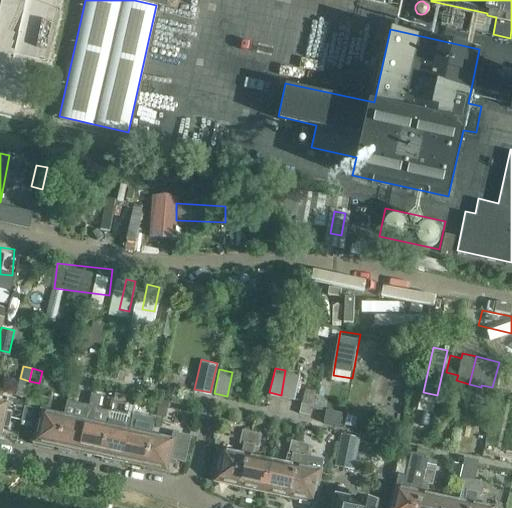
[(285,370),(281,395),(294,398),(300,374),(285,370)]
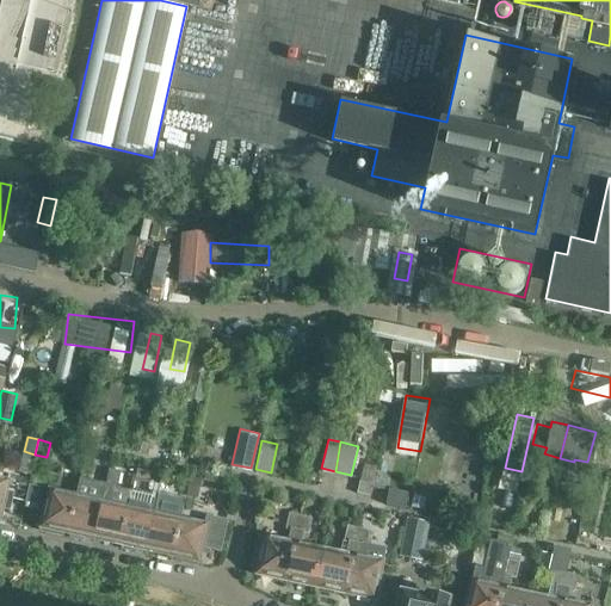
[(359,477),(359,478),(357,490),(369,493),(375,463),(364,462),(359,477)]
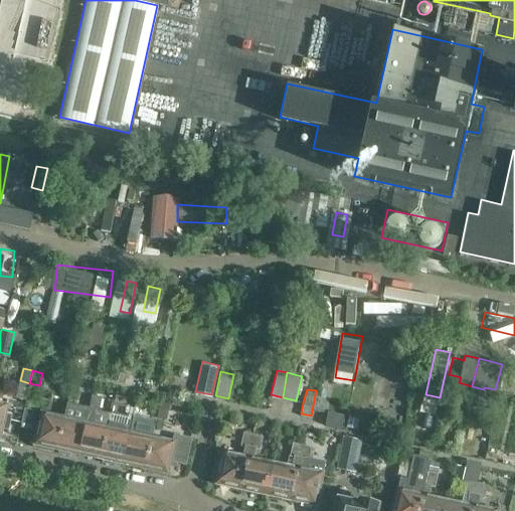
[(89,406),(92,394),(82,392),(79,404),(89,406)]
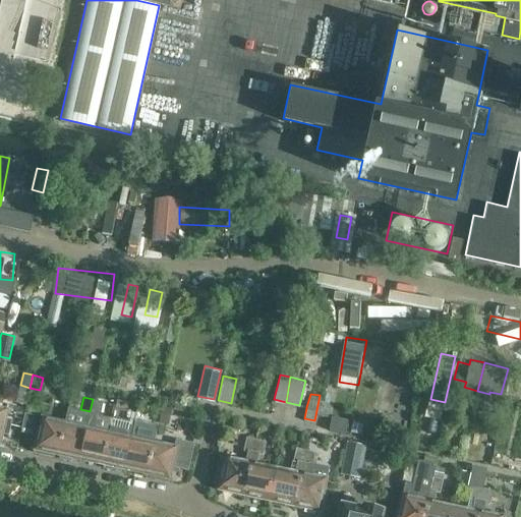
[(80,456),(102,461),(112,416),(100,413),(102,401),(93,399),(90,411),(96,412),(95,416),(90,415),(80,456)]
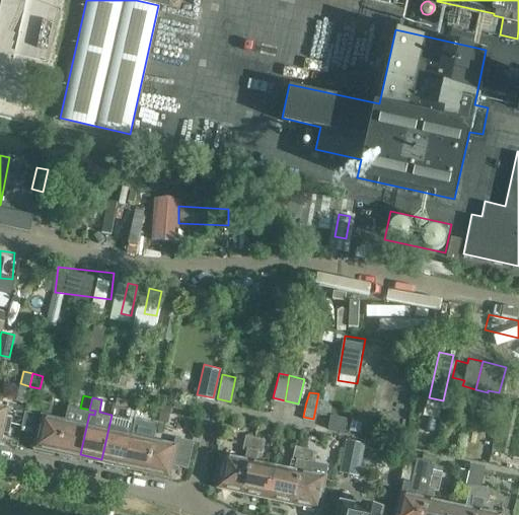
[(0,405),(0,435),(2,425),(8,426),(10,417),(5,415),(6,407),(0,405)]
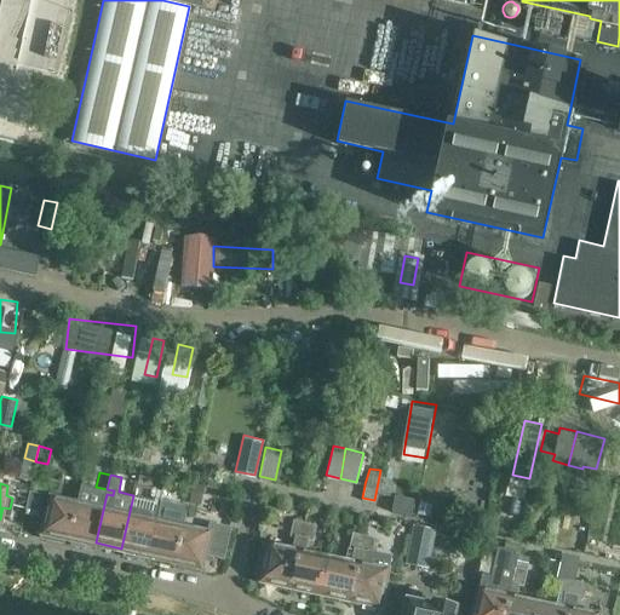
[(149,498),(160,501),(164,486),(153,483),(149,498)]
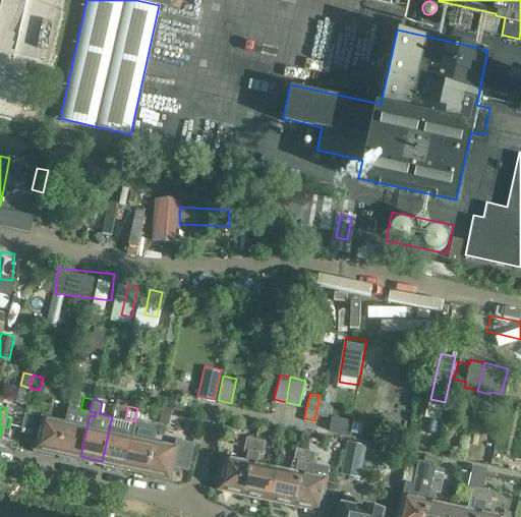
[(137,408),(134,421),(143,423),(147,411),(137,408)]
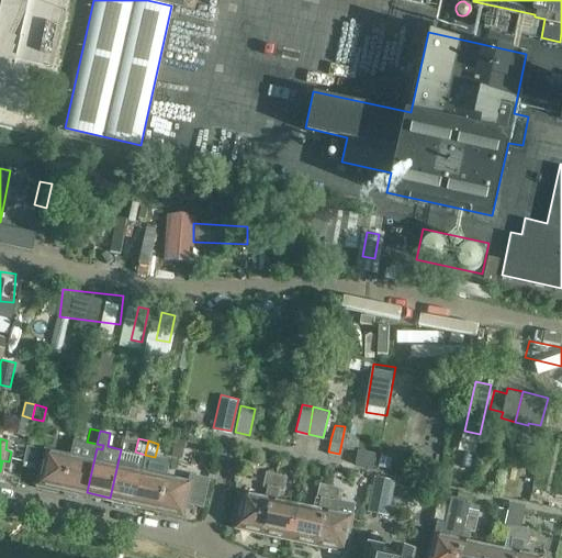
[(58,487),(63,488),(69,454),(27,445),(24,459),(36,461),(35,467),(42,469),(37,486),(57,489),(58,487)]
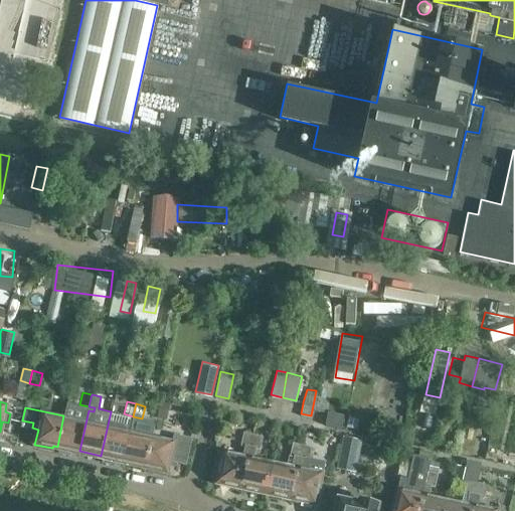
[(57,447),(79,451),(89,410),(82,409),(80,419),(63,415),(57,447)]
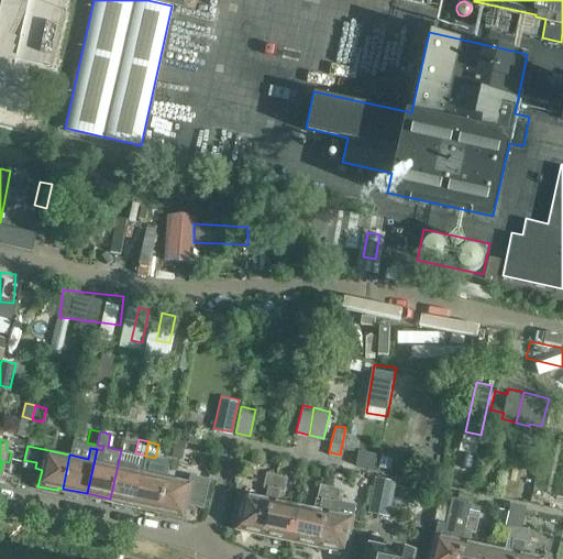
[(121,450),(110,499),(114,500),(113,503),(124,505),(125,502),(134,504),(144,459),(140,458),(141,455),(121,450)]
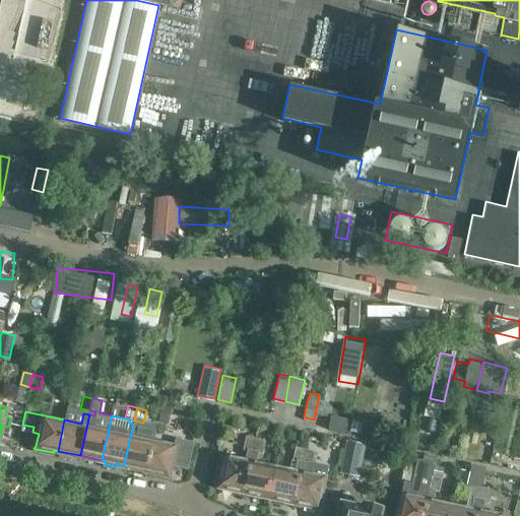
[(124,465),(146,470),(153,439),(136,436),(138,425),(133,424),(124,465)]
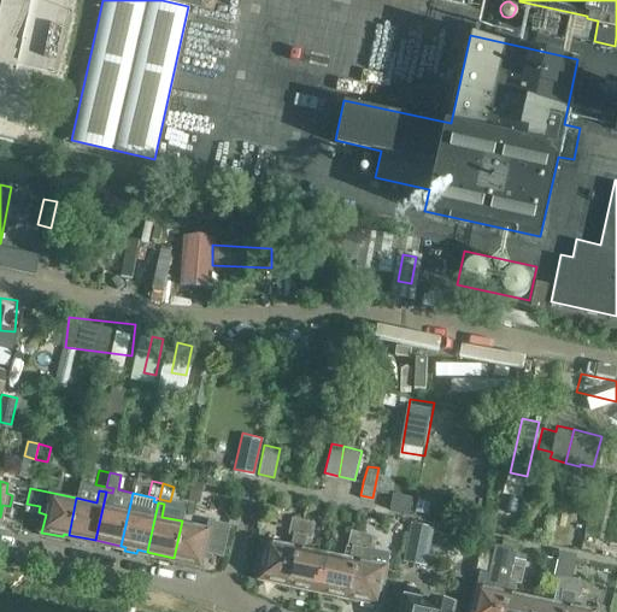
[(259,576),(289,583),(303,518),(293,517),(289,531),(294,533),(292,543),(268,539),(259,576)]
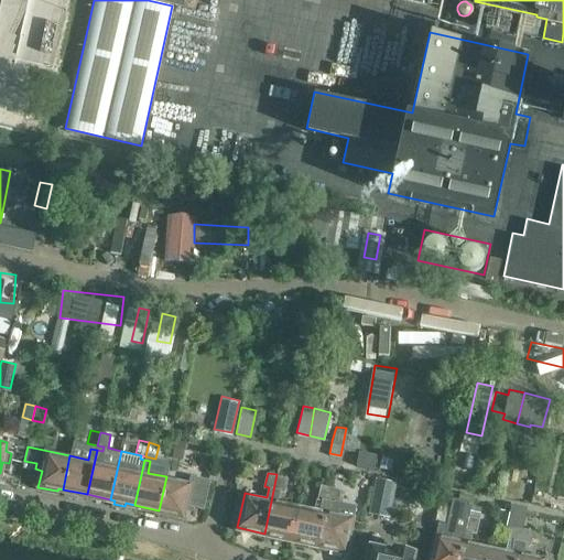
[(166,476),(159,510),(164,512),(163,514),(183,518),(186,503),(204,506),(209,478),(191,474),(190,482),(166,476)]
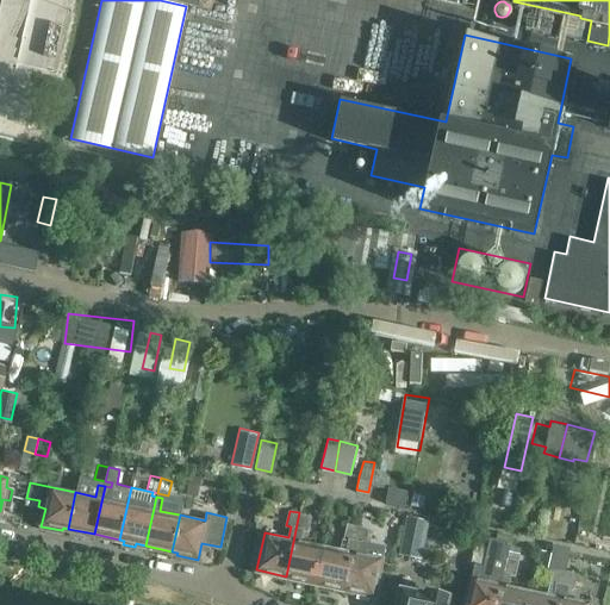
[(286,577),(315,582),(323,544),(299,540),(302,529),(307,529),(310,515),(299,512),(286,577)]
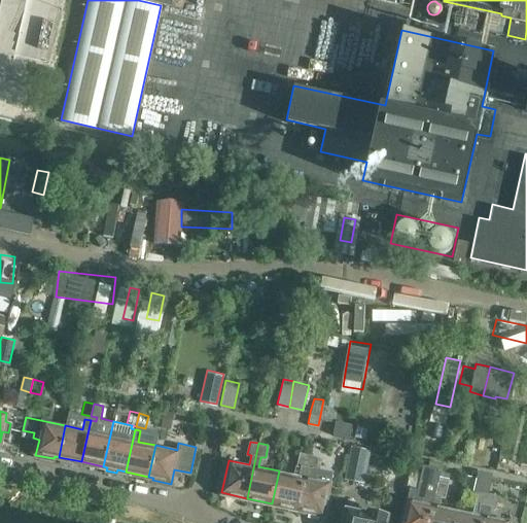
[(345,477),(363,480),(370,449),(350,445),(345,477)]
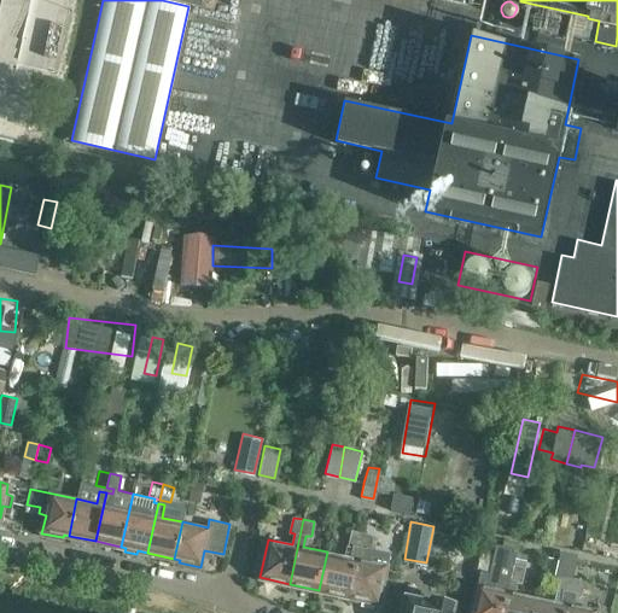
[(319,590),(349,596),(362,532),(351,530),(349,544),(354,546),(351,558),(327,552),(319,590)]
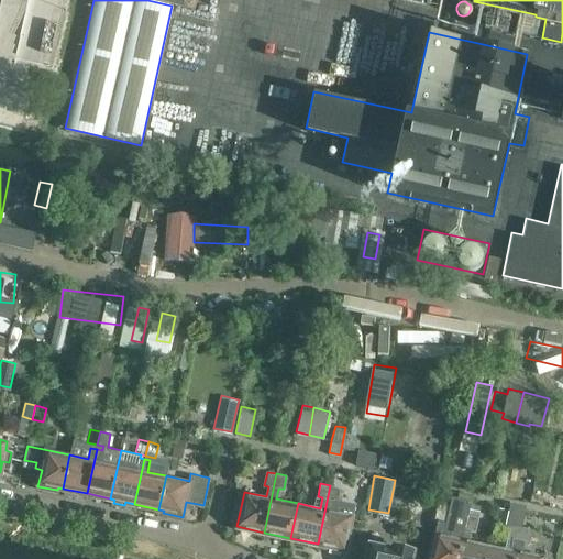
[(533,496),(556,502),(560,489),(536,483),(533,496)]
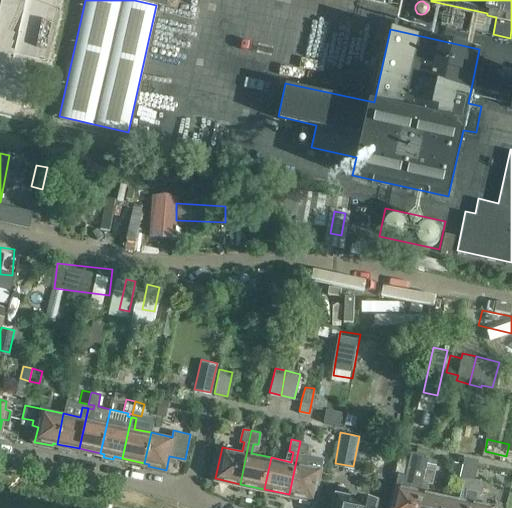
[(300,441),(289,494),(314,499),(321,468),(300,464),(302,454),(306,455),(309,443),(300,441)]
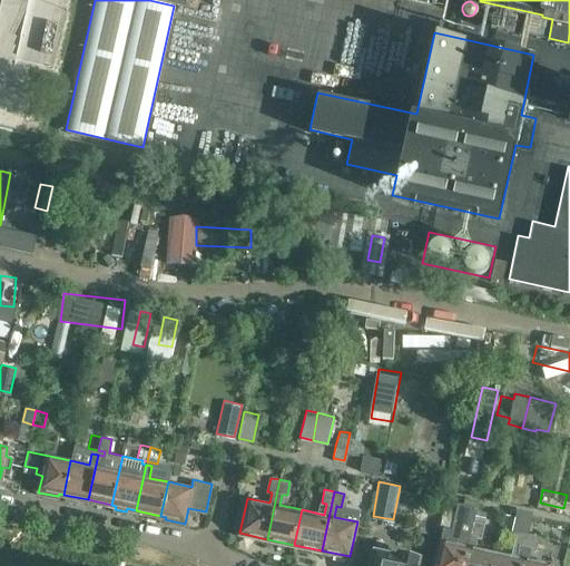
[(434,565),(463,565),(473,521),(477,506),(463,503),(460,520),(472,524),(470,533),(443,527),(434,565)]
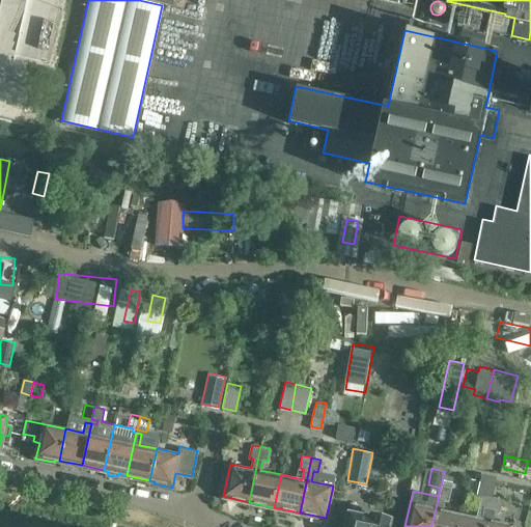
[(495,482),(493,492),(501,494),(503,484),(495,482)]
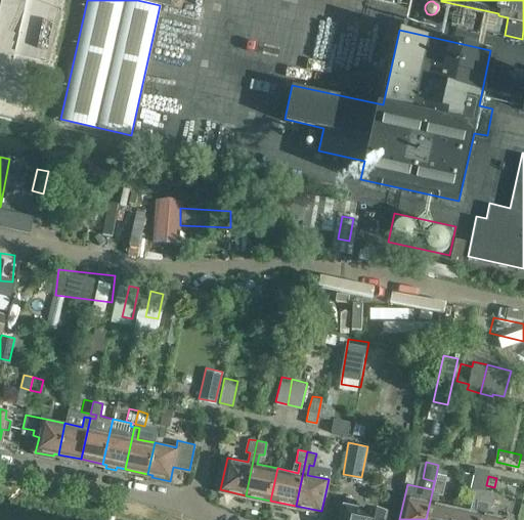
[(426,519),(452,519),(455,506),(435,502),(437,492),(441,493),(444,481),(435,479),(426,519)]
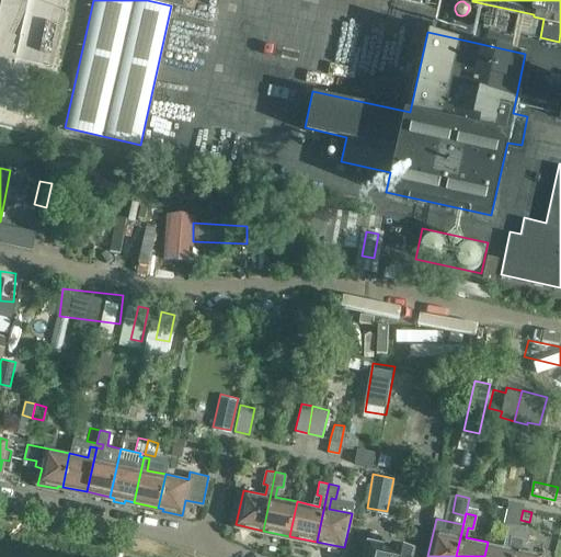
[(484,556),(513,556),(519,524),(510,522),(507,535),(512,536),(510,547),(488,542),(484,556)]
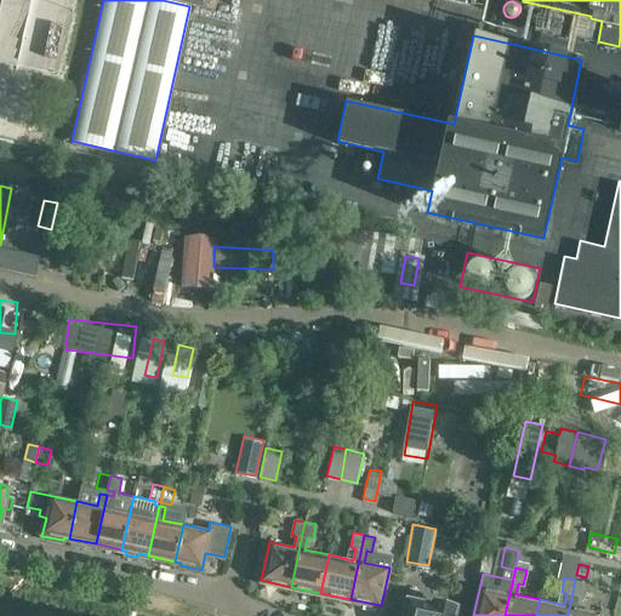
[(575,580),(568,615),(598,615),(600,612),(575,608),(577,595),(582,597),(586,582),(575,580)]
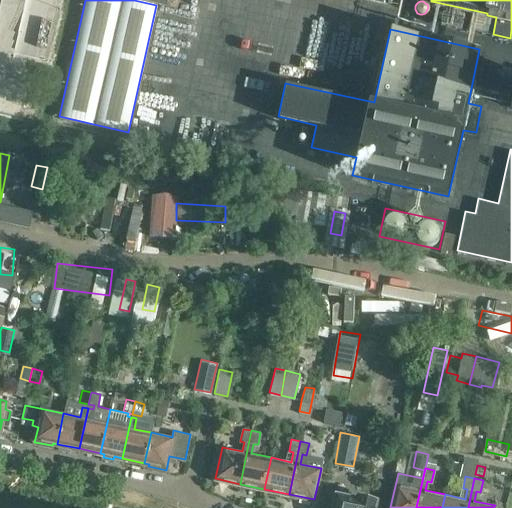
[(339,484),(337,494),(335,493),(332,507),(374,507),(376,501),(357,497),(356,498),(347,496),(348,489),(346,486),(339,484)]
